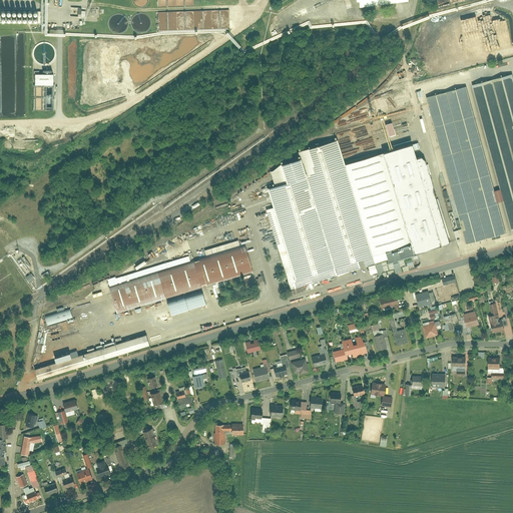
[(512,79),(512,74),(472,85),(512,232),(512,231),(512,79)]
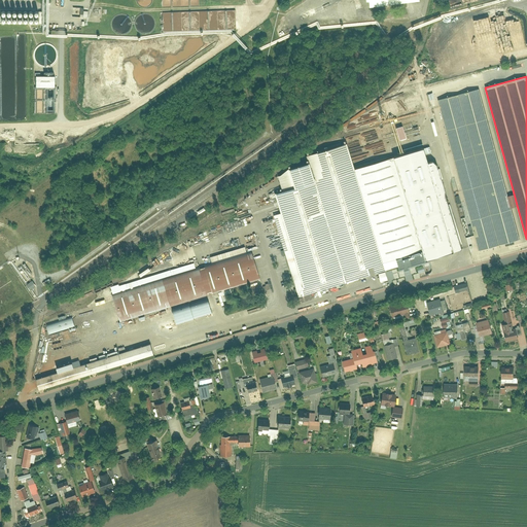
[(36,77),(35,88),(56,89),(56,77),(36,77)]
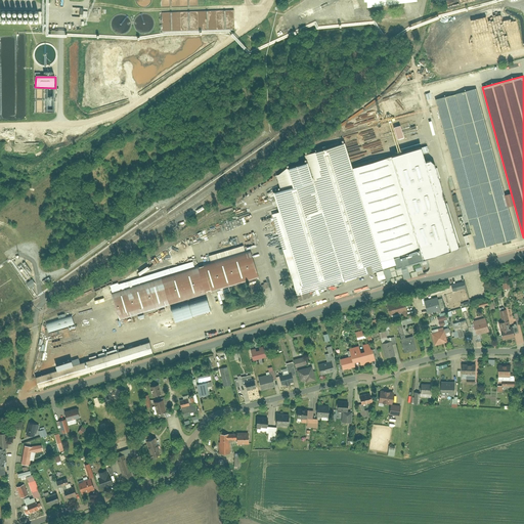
[(476,89),(434,100),(475,251),(517,239),(476,89)]
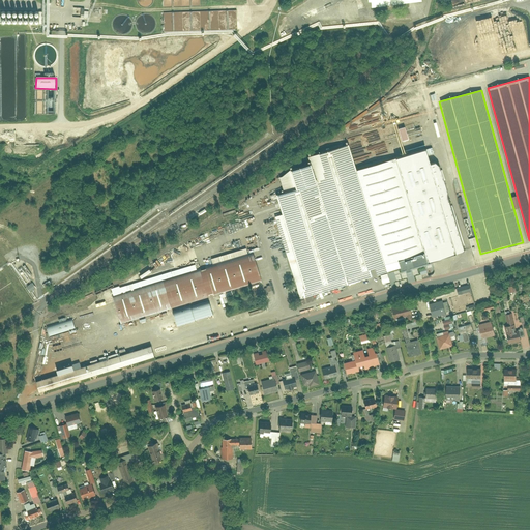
[(378,276),(389,273),(357,171),(350,147),(310,159),(312,169),(293,174),(281,178),(286,195),(277,198),(284,216),(275,218),(301,300),(373,278),(371,272),(376,270),(378,276)]
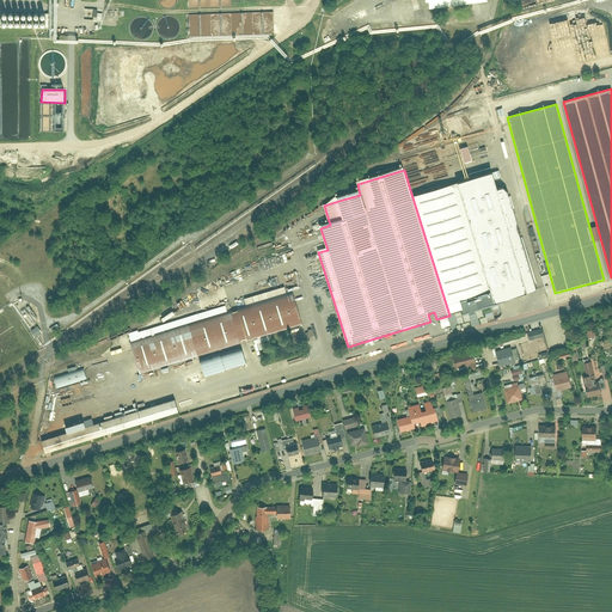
[(493,172),(412,197),(450,316),(495,303),(496,308),(531,298),(531,295),(538,293),(507,195),(506,188),(497,190),(493,172)]
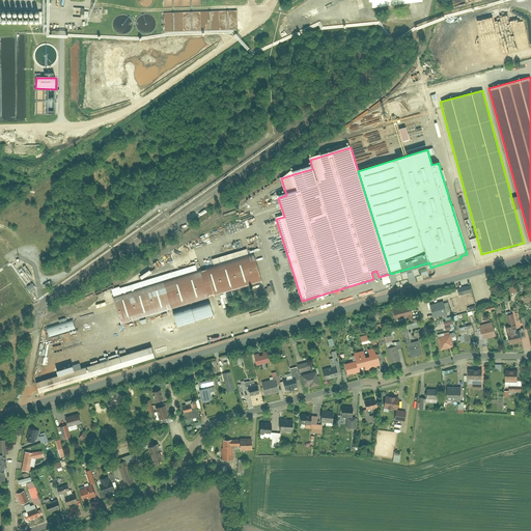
[(205,211),(192,220),(193,222),(207,213),(205,211)]
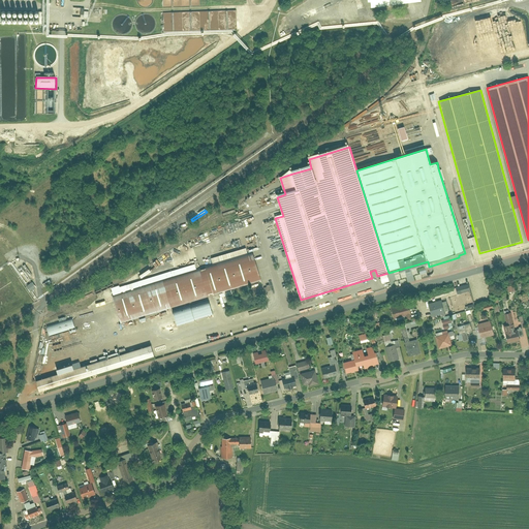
[(254,253),(113,296),(122,324),(262,281),(254,253)]
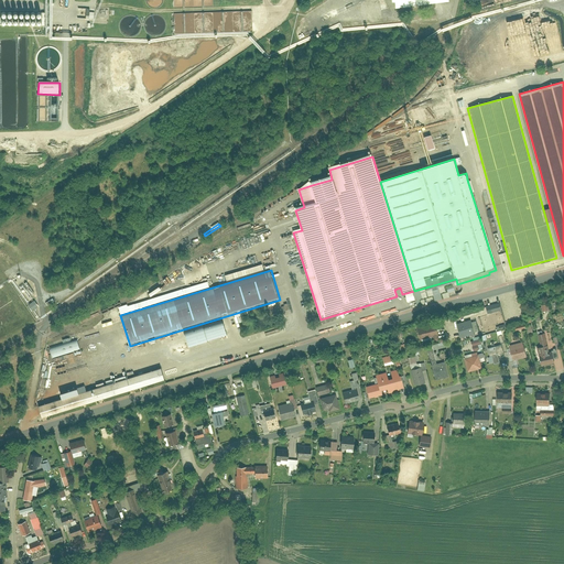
[(486,307),(487,315),(501,311),(500,304),(486,307)]
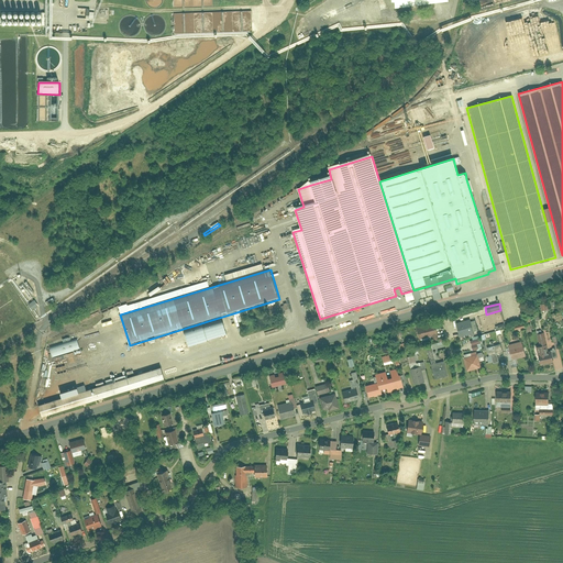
[(222,320),(185,331),(189,345),(227,335),(222,320)]
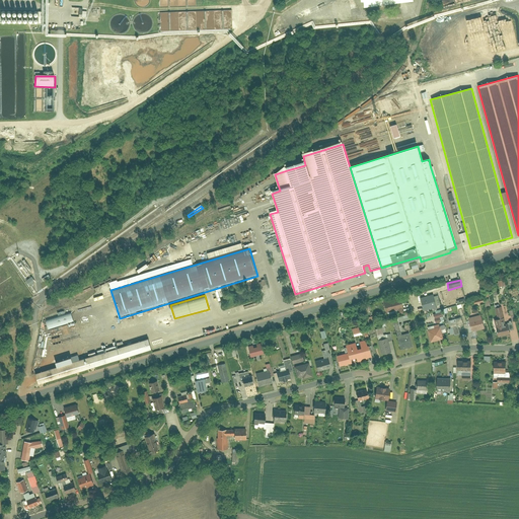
[(420,299),(423,311),(436,307),(433,295),(420,299)]
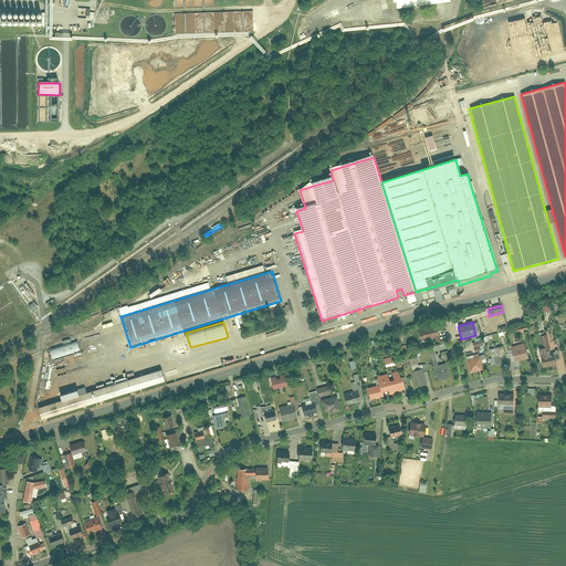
[(417,329),(420,342),(438,337),(435,325),(417,329)]
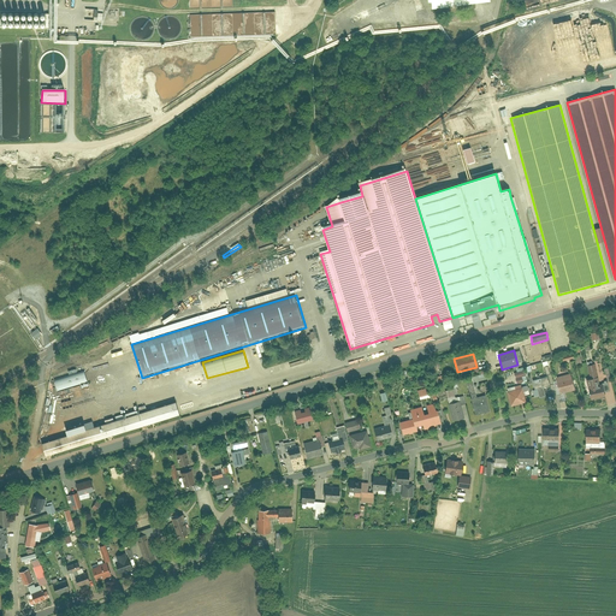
[(599,386),(594,365),(587,366),(590,378),(585,379),(590,401),(604,398),(602,385),(599,386)]
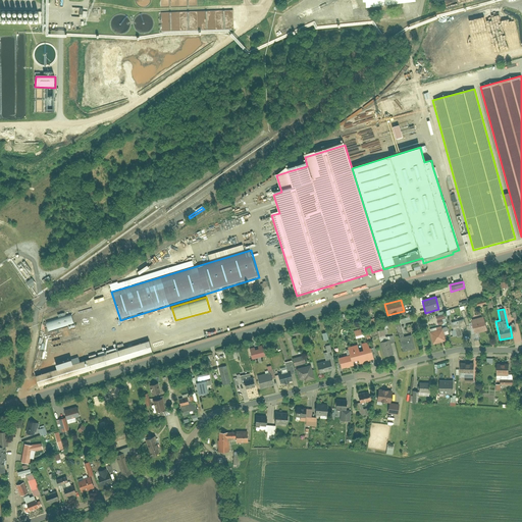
[(46,322),(49,331),(74,324),(71,314),(46,322)]
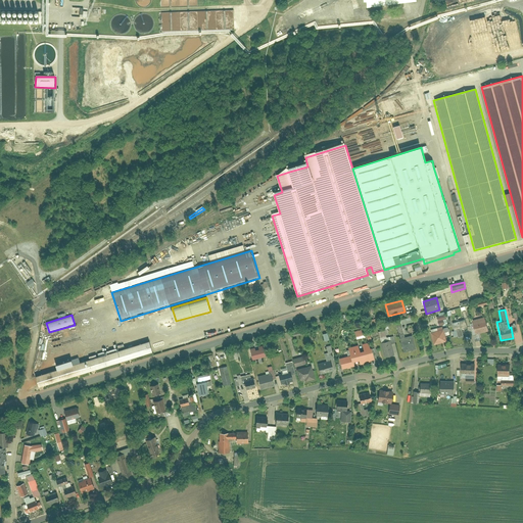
[(439,327),(444,325),(443,321),(446,320),(445,316),(437,318),(439,327)]
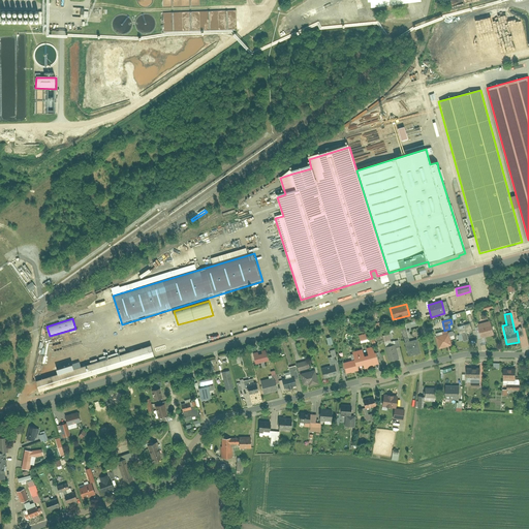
[(490,321),(478,324),(481,338),(493,336),(490,321)]
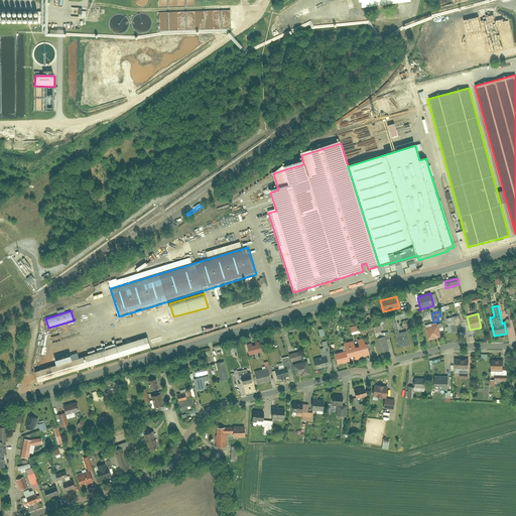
[(462,327),(460,317),(444,320),(447,332),(450,331),(452,335),(458,334),(457,328),(462,327)]
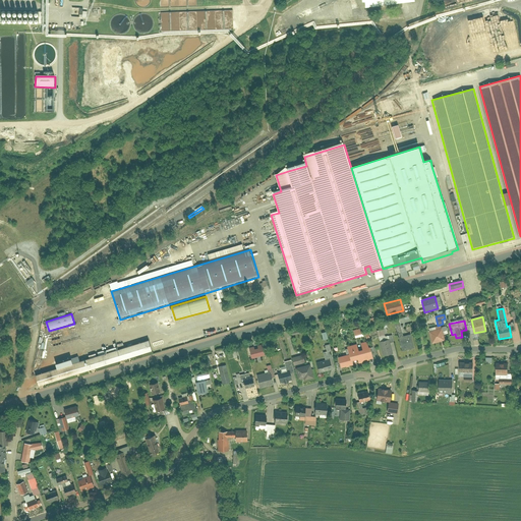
[(395,324),(403,353),(415,350),(411,336),(404,338),(400,323),(395,324)]
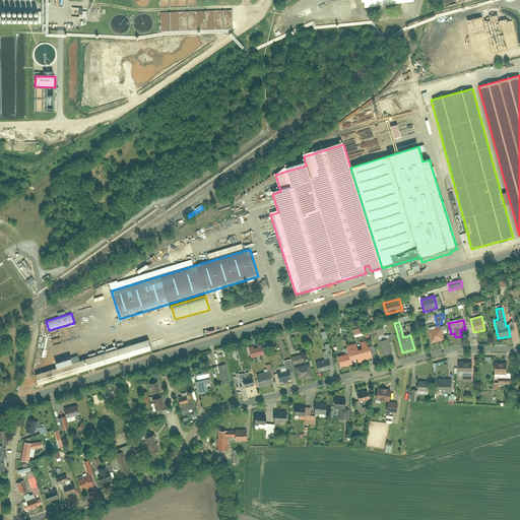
[(429,329),(432,342),(444,339),(442,327),(429,329)]
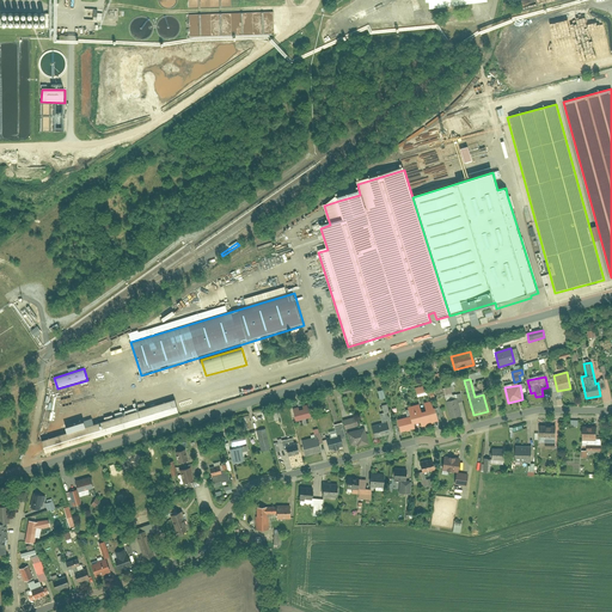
[(415,389),(417,398),(427,396),(424,386),(415,389)]
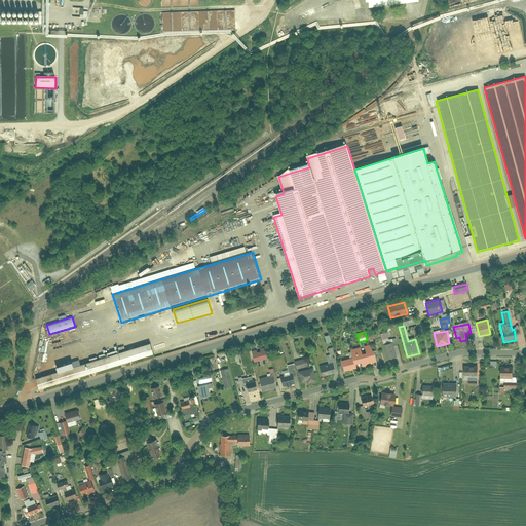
[(387,333),(381,334),(386,361),(397,359),(395,346),(398,346),(396,338),(388,339),(387,333)]
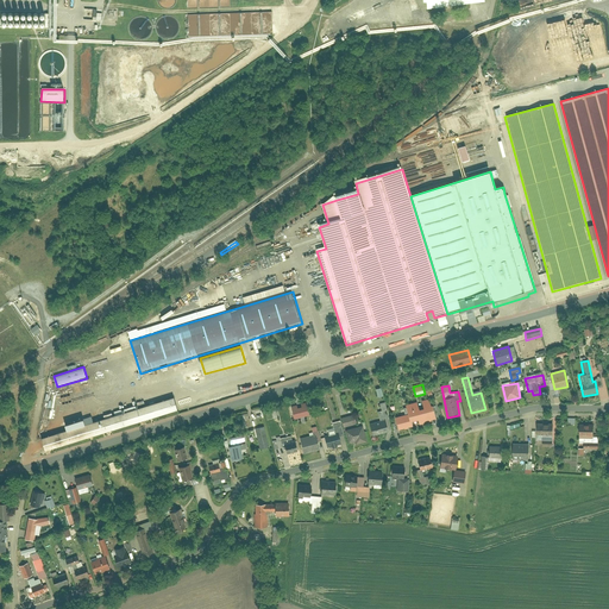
[(174,399),(41,438),(44,451),(177,412),(174,399)]
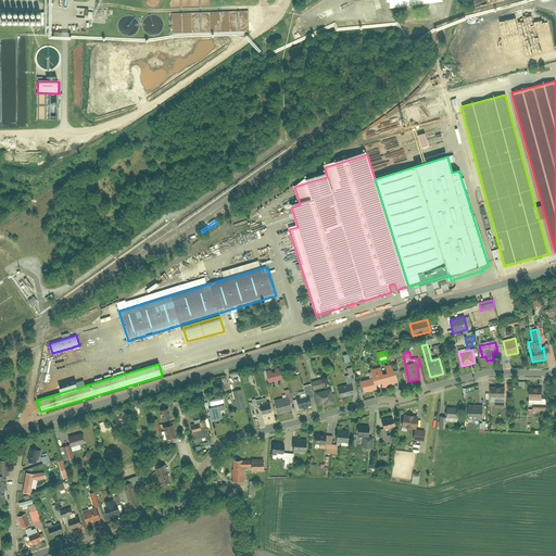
[(381,368),(377,369),(381,386),(382,390),(394,387),(394,386),(400,383),(396,373),(394,373),(392,365),(386,367),(388,376),(383,377),(381,368)]
